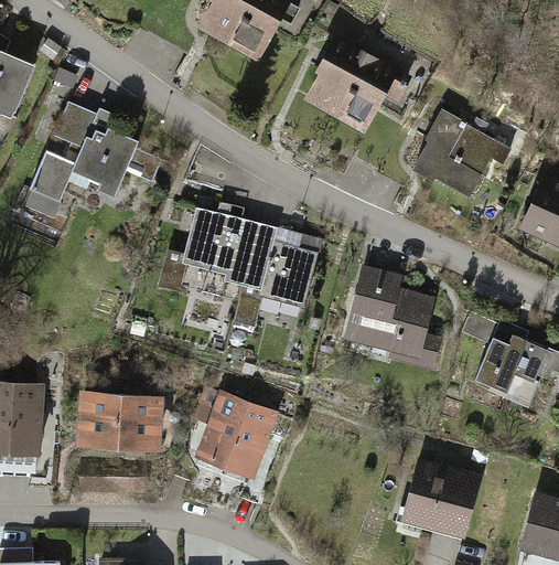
[(283,0),(204,0),(191,25),(255,57),(283,0)]
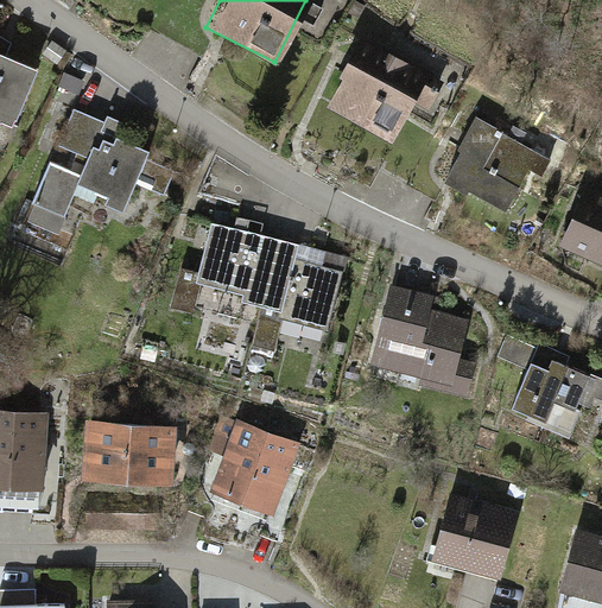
[(10,46),(0,39),(0,122),(6,121),(17,126),(39,70),(6,57),(10,46)]
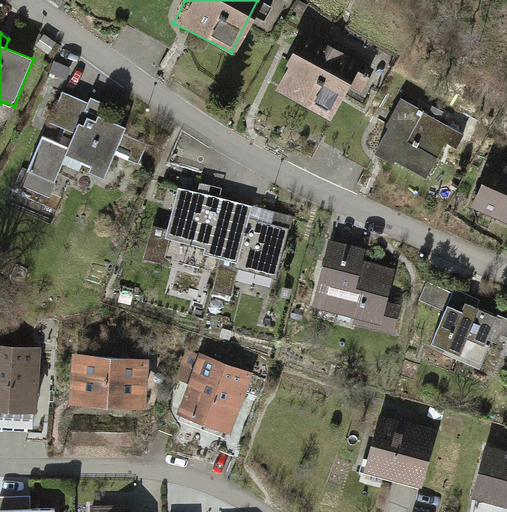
[(375,71),(301,34),(273,89),(332,119),(347,89),(362,97),(375,71)]
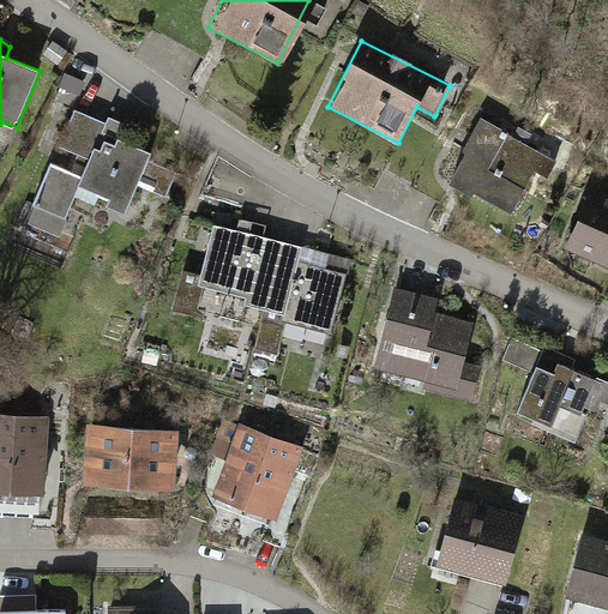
[(128,124),(73,102),(55,150),(73,157),(66,174),(48,167),(31,210),(66,223),(79,188),(114,200),(110,208),(127,214),(149,155),(121,144),(128,124)]
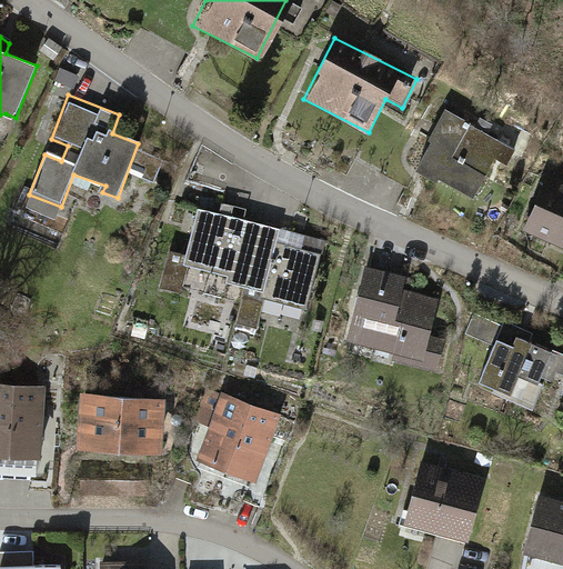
[(502,142),(442,112),(413,168),(473,198),(502,142)]
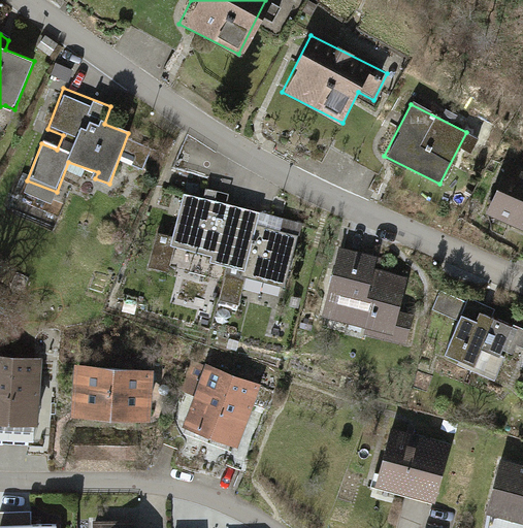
[(522,170),(505,164),(485,215),(522,230),(522,170)]
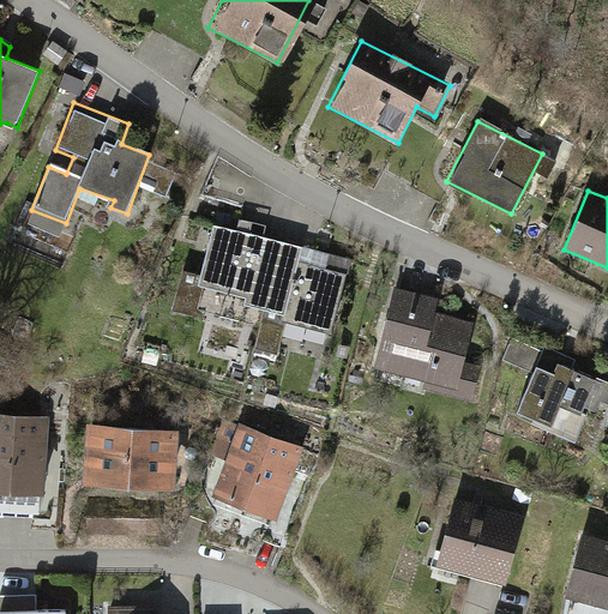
[(343,258),(215,227),(200,286),(247,296),(246,304),(327,323),(343,258)]
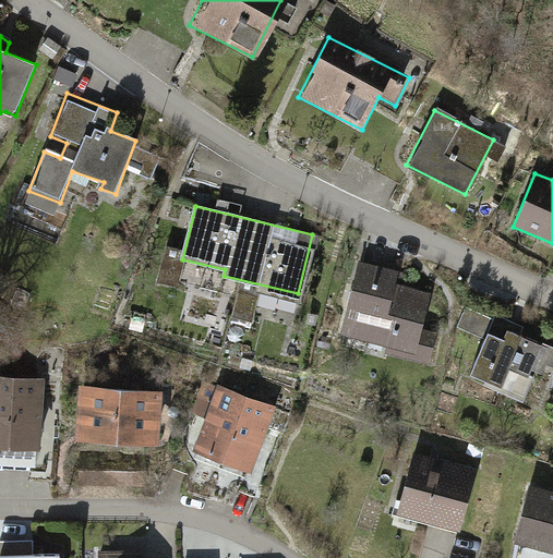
[(407,268),(360,257),(340,331),(388,343),(385,354),(430,365),(439,332),(429,330),(434,307),(399,299),(407,268)]
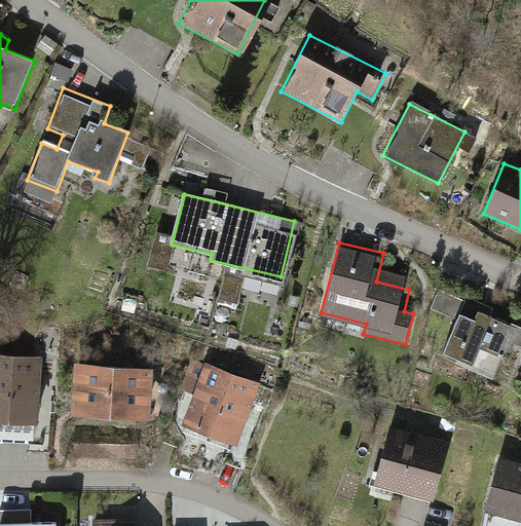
[(435,291),(429,307),(453,317),(439,351),(488,372),(497,351),(508,355),(511,348),(520,352),(520,329),(486,313),(488,308),(463,297),(461,302),(435,291)]
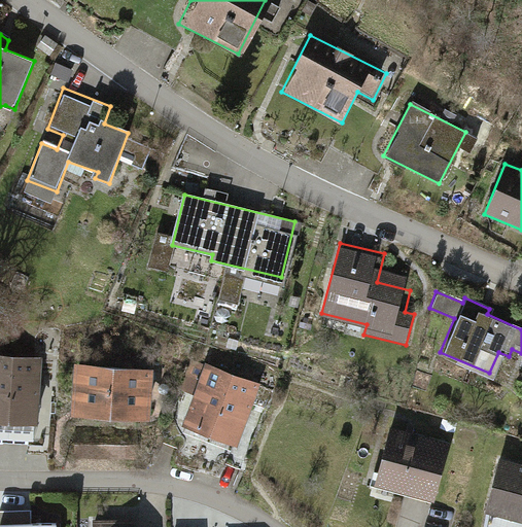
[(41,357),(0,355),(0,419),(39,421),(41,357)]
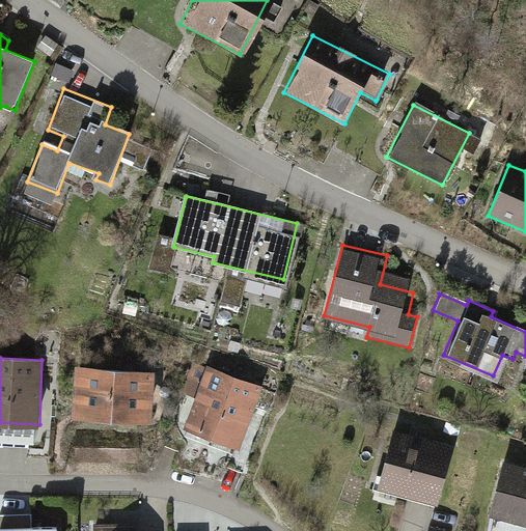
[(259,386),(205,366),(183,428),(237,448),(259,386)]
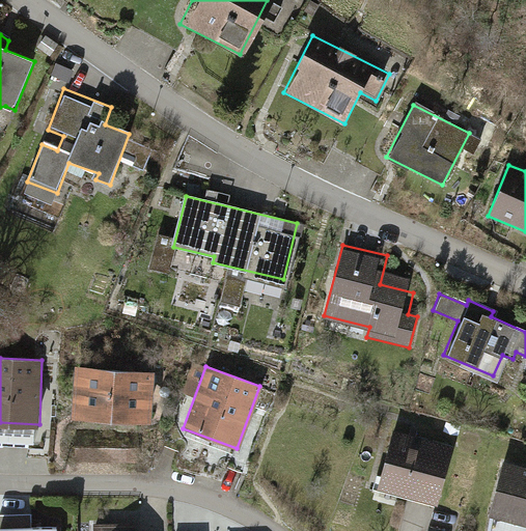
[(157,371),(76,367),(73,416),(154,420),(157,371)]
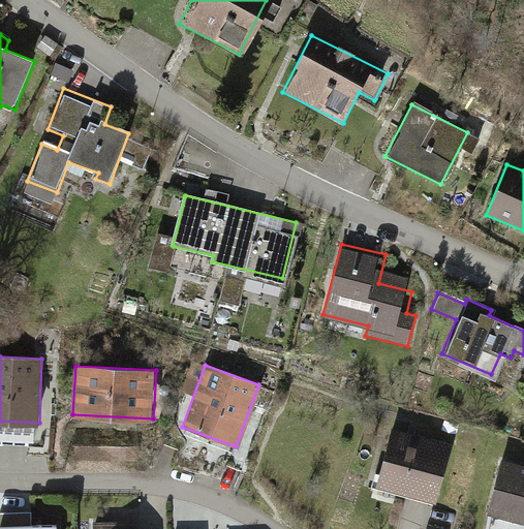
[(454,446),(391,428),(374,483),(437,501),(454,446)]
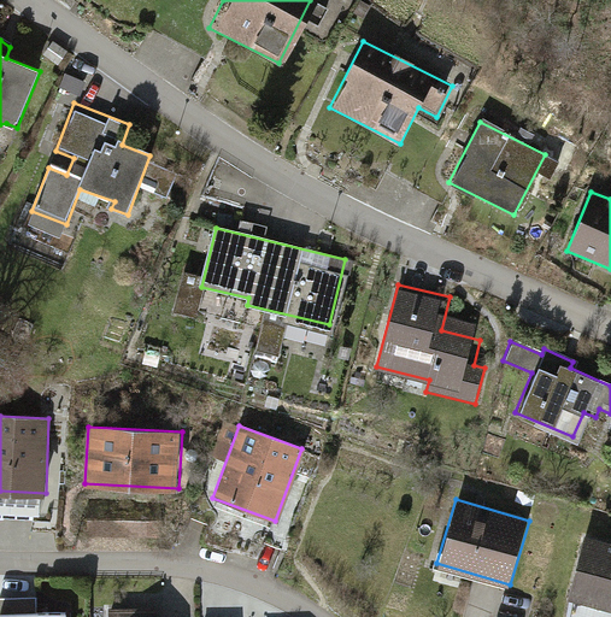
[(610,544),(586,538),(569,601),(610,612),(610,544)]
